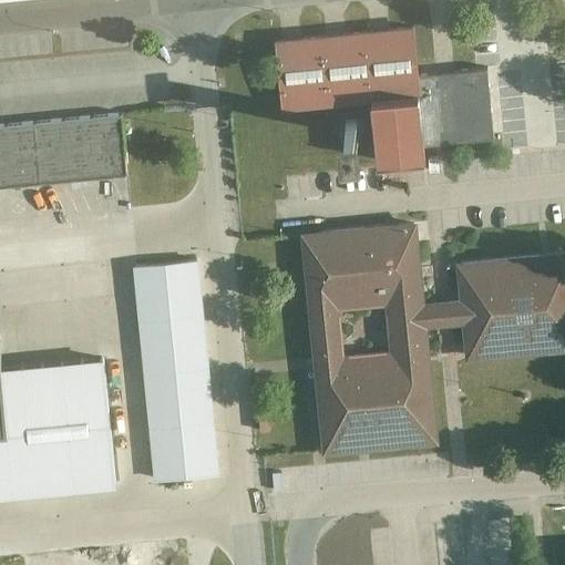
[(412,29),(276,42),(283,108),(370,100),(371,102),(378,163),(423,158),(422,156),(421,156),(420,146),(493,139),(486,70),(414,76),(412,29)]
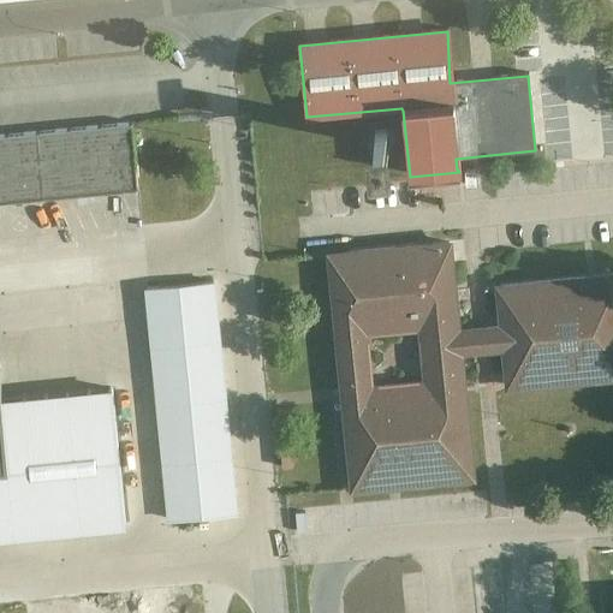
[(0,206),(137,192),(131,125),(0,137),(0,206)]
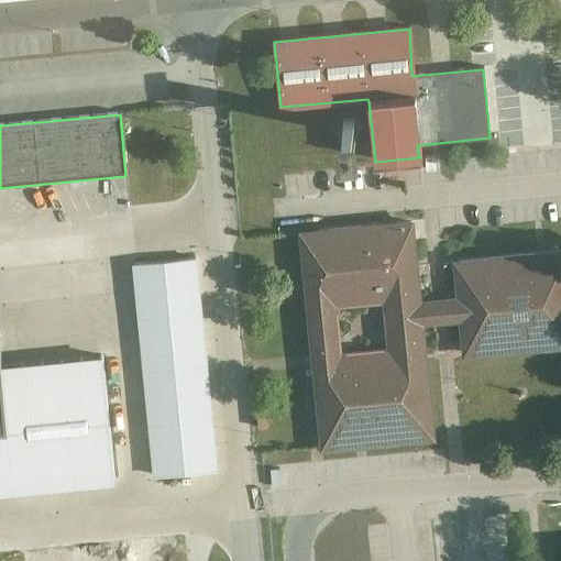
[(560,254),(453,264),(457,300),(421,304),(414,223),(298,233),(319,457),(435,446),(424,328),(459,325),(462,360),(560,350),(560,254)]
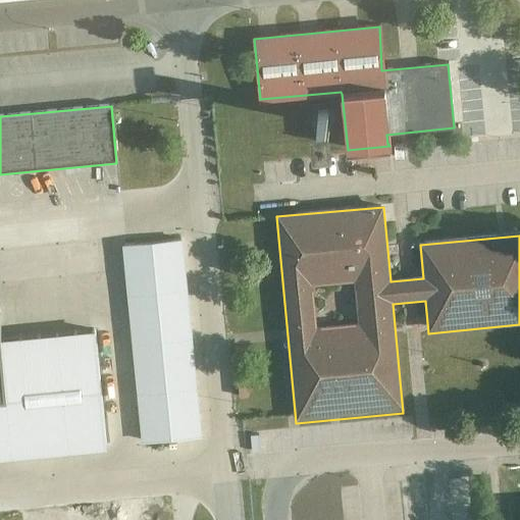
[(122,247),(142,444),(199,437),(179,241),(122,247)]
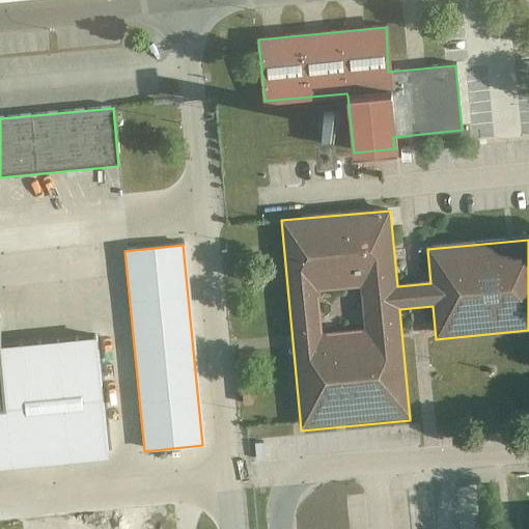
[(0,465),(107,454),(94,338),(1,347),(0,338),(0,465)]
